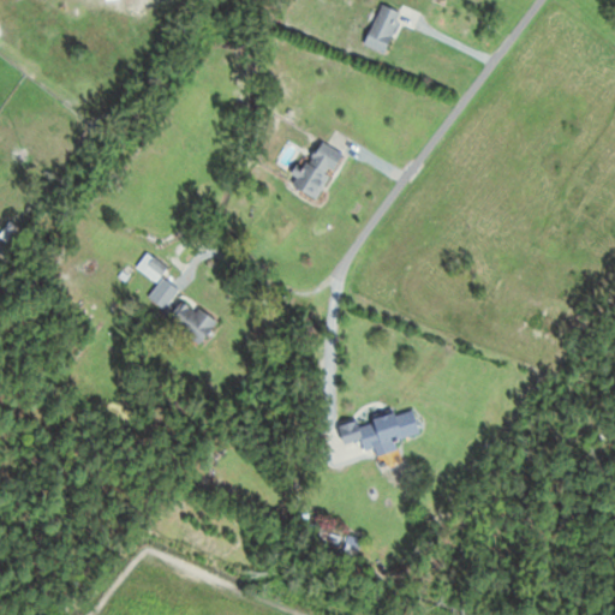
[(386,53),(402,12),(382,4),(365,43),(386,53)]
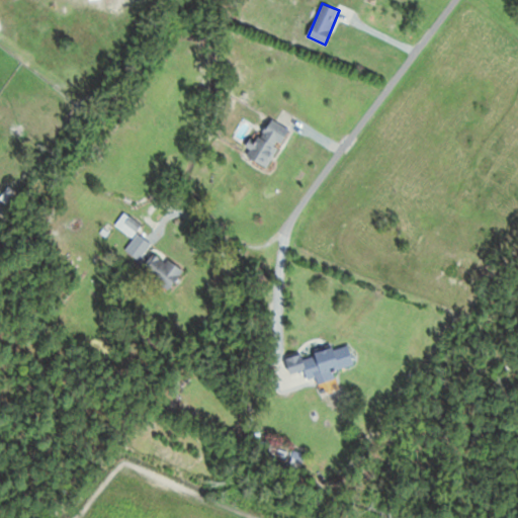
[(248,155),(268,167),(287,136),(267,123),(248,155)]
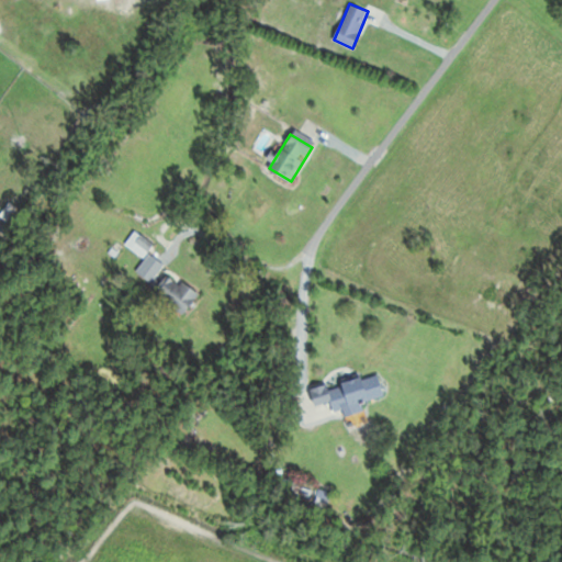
[(124,244),(144,257),(154,244),(134,231),(124,244)]
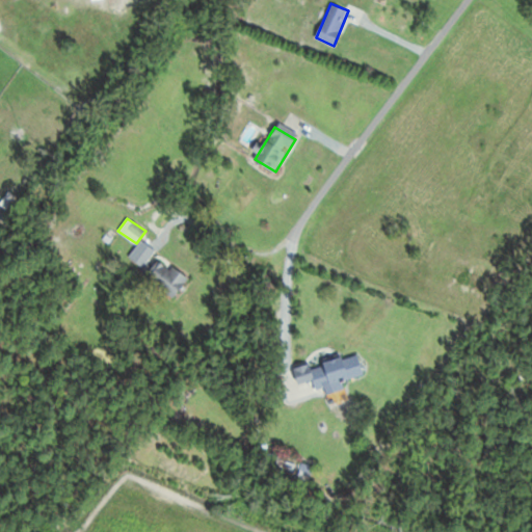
[(188,280),(158,253),(141,270),(171,298),(188,280)]
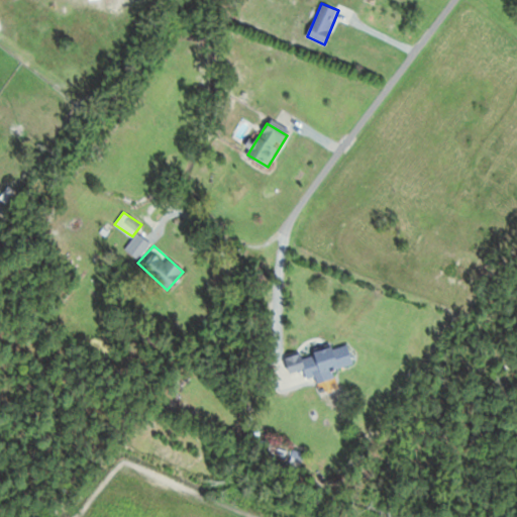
[(291,374),(305,370),(307,378),(325,374),(326,377),(332,375),(331,369),(353,364),(349,346),(335,350),(333,343),(313,347),(315,354),(303,357),(302,353),(287,357),(291,374)]
